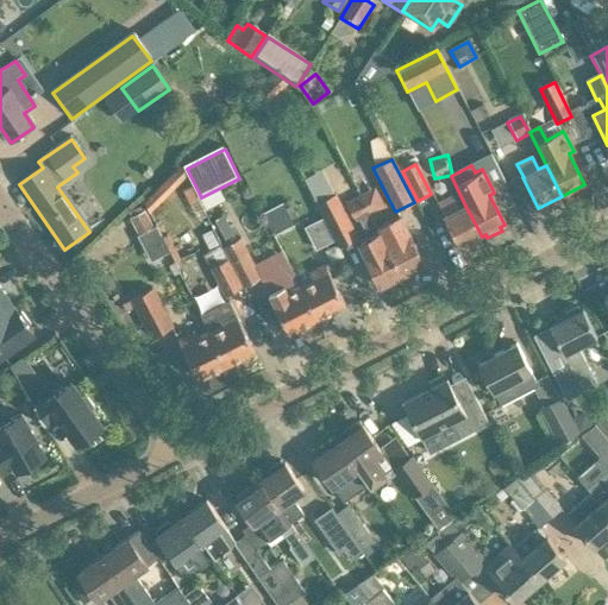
[(179,166),(143,203),(149,215),(186,177),(179,166)]
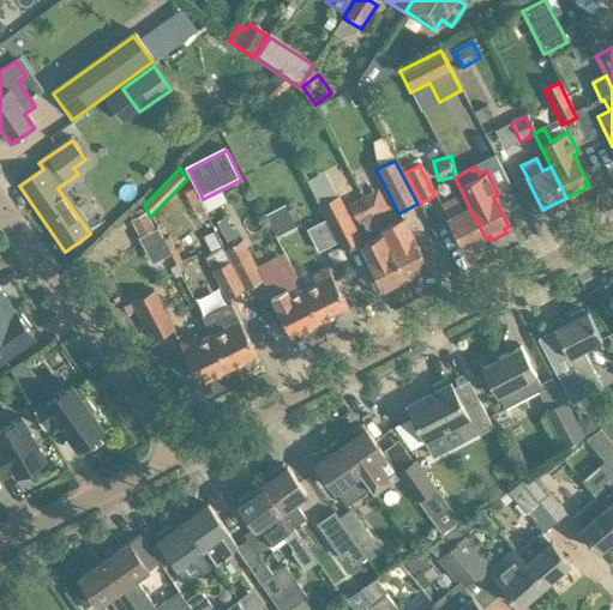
[(329,171),(310,179),(318,203),(337,197),(329,171)]
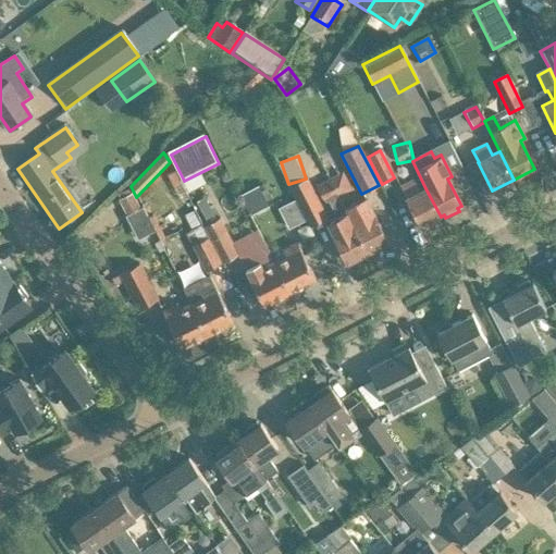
[(173,173),(167,176),(180,202),(187,199),(173,173)]
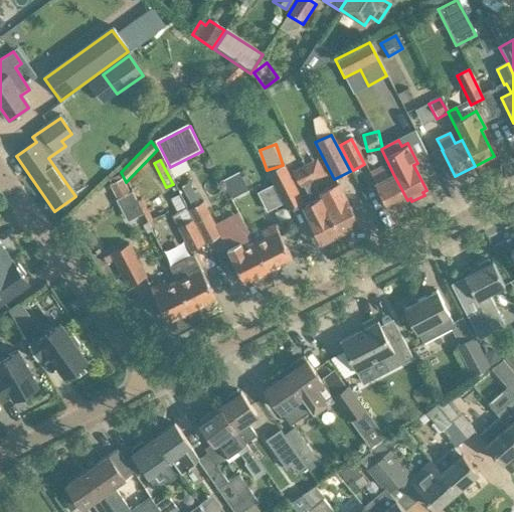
[(317,160),(304,166),(313,183),(325,176),(318,163),(317,160)]
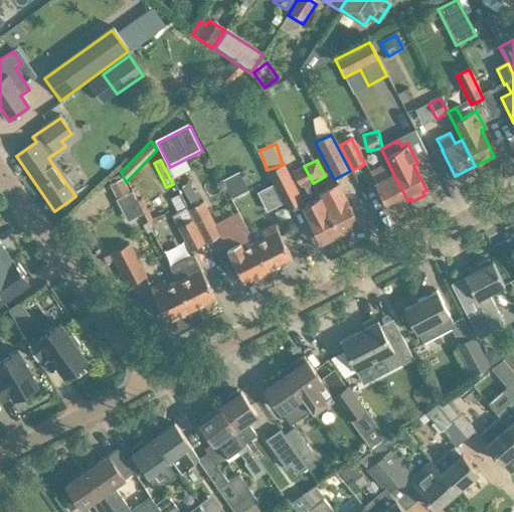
[(284,166),(268,175),(286,210),(303,201),(285,166),(284,166)]
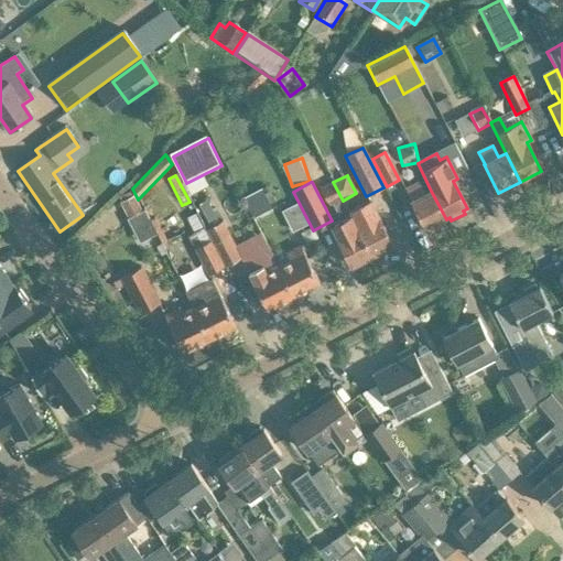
[(348,213),(343,201),(333,182),(320,190),(328,206),(332,205),(340,223),(331,228),(336,239),(350,268),(371,257),(348,213)]
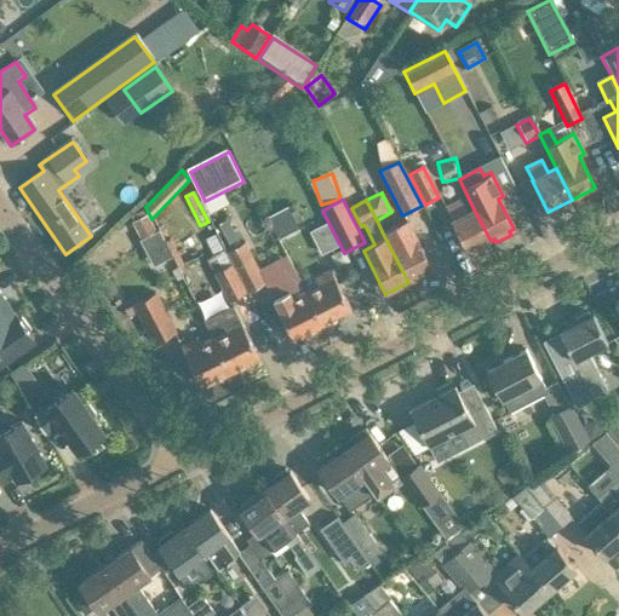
[(491,241),(474,209),(466,214),(460,201),(445,208),(451,222),(466,253),(491,241)]
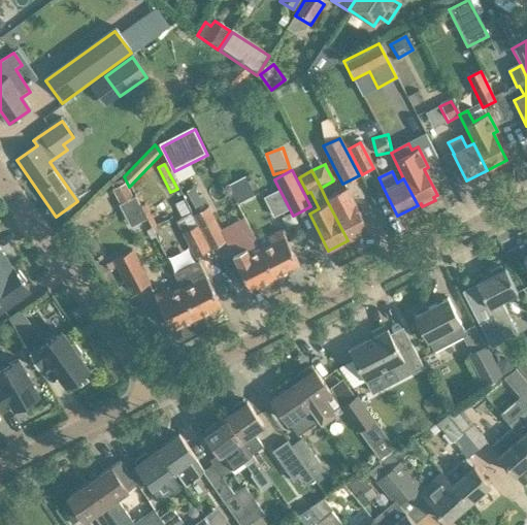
[(243,178),(227,187),(237,206),(254,198),(243,178)]
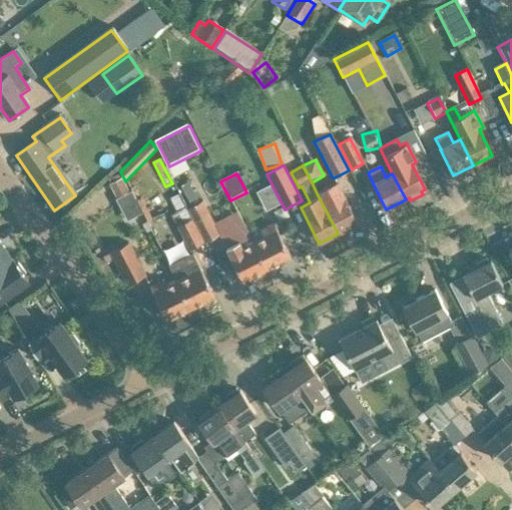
[(121,179),(109,185),(116,200),(128,194),(121,179)]
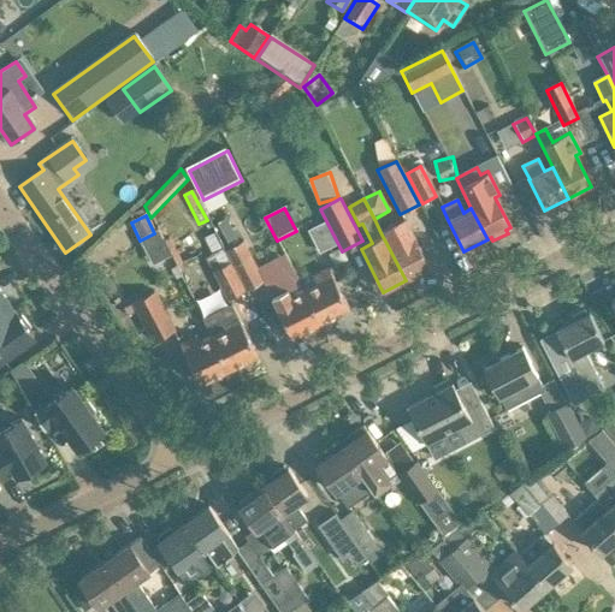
[(246,291),(262,283),(228,215),(211,224),(231,263),(246,291)]
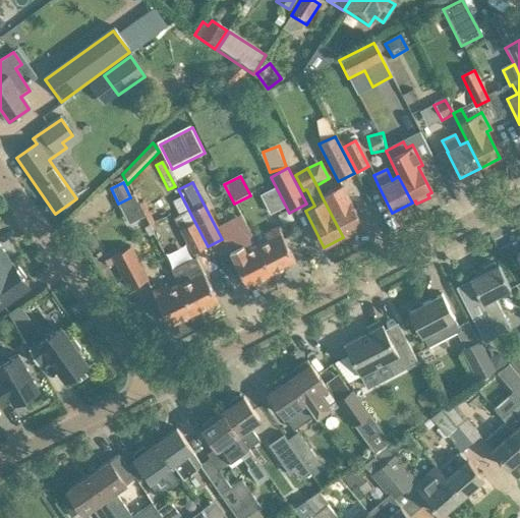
[(322,196),(343,237),(363,227),(342,186),(322,196)]
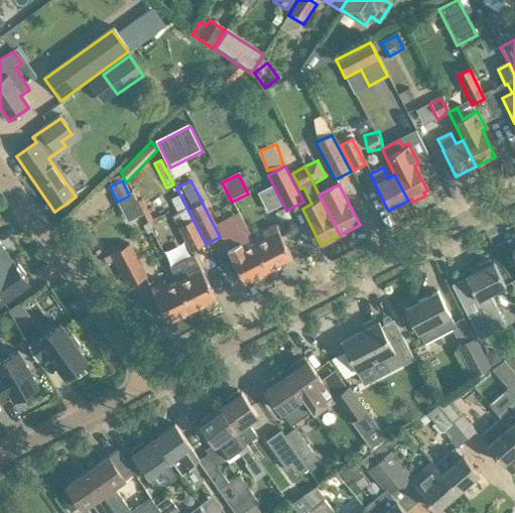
[(236,200),(245,219),(264,211),(255,191),(236,200)]
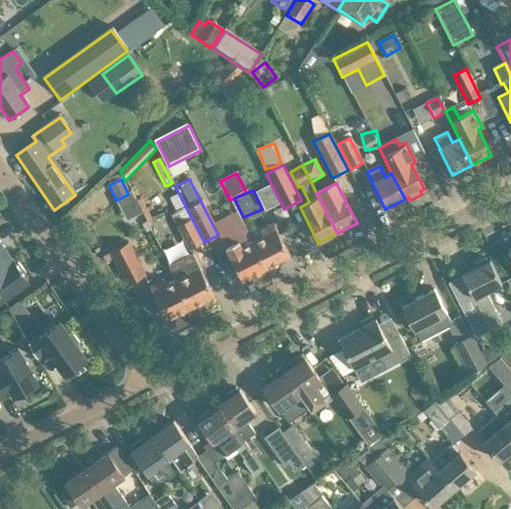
[(135,201),(146,221),(158,215),(147,195),(135,201)]
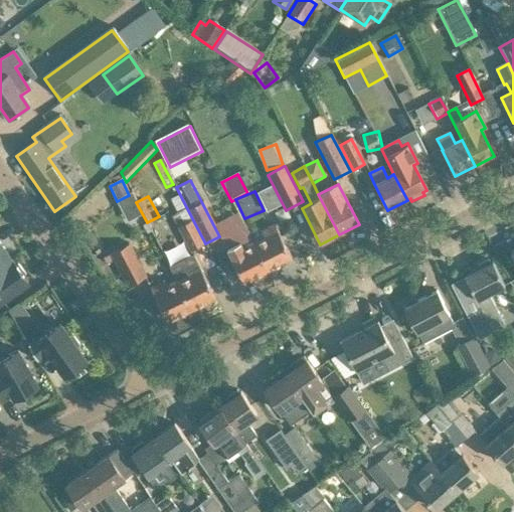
[(193,220),(177,228),(189,251),(205,243),(193,220)]
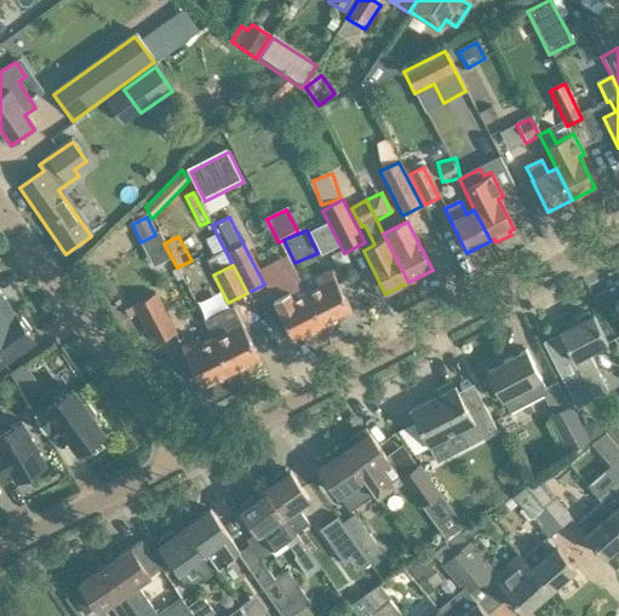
[(304,293),(322,327),(350,312),(331,272),(314,280),(316,286),(304,293)]
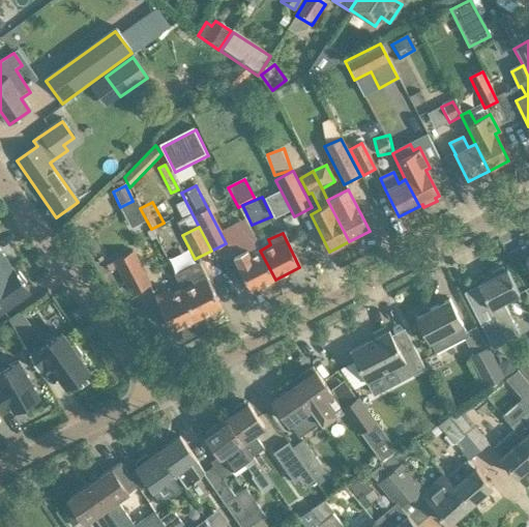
[(233,258),(251,292),(260,287),(262,290),(274,284),(273,281),(275,280),(260,251),(254,238),(238,245),(242,253),(233,258)]
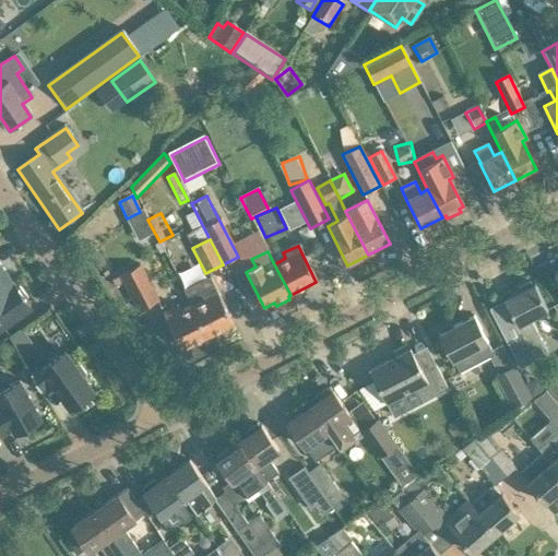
[(0,292),(13,283),(12,283),(0,265),(0,292)]
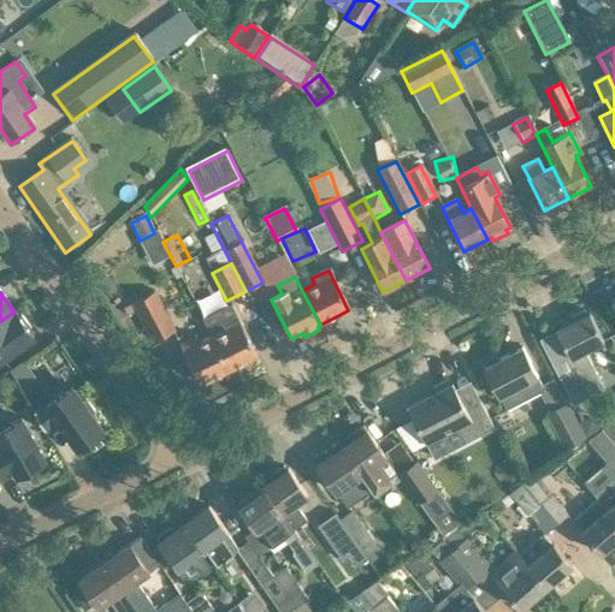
[(154,343),(173,333),(153,293),(134,303),(154,343)]
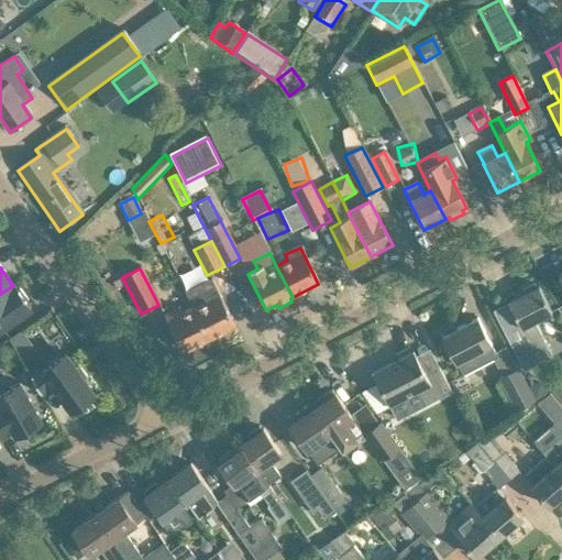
[(234,326),(210,277),(184,292),(193,308),(209,339),(234,326)]
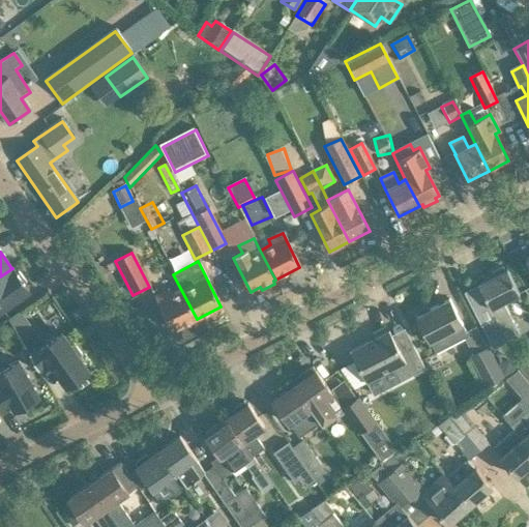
[(0,310),(28,291),(24,285),(26,284),(18,272),(16,273),(12,268),(0,276),(0,310)]
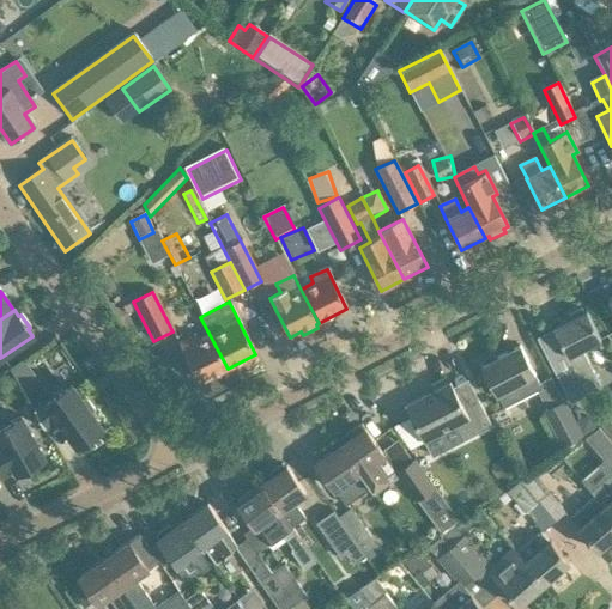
[(555,334),(538,343),(564,393),(565,393),(594,377),(589,367),(591,366),(582,349),(600,340),(586,312),(552,330),(555,334)]
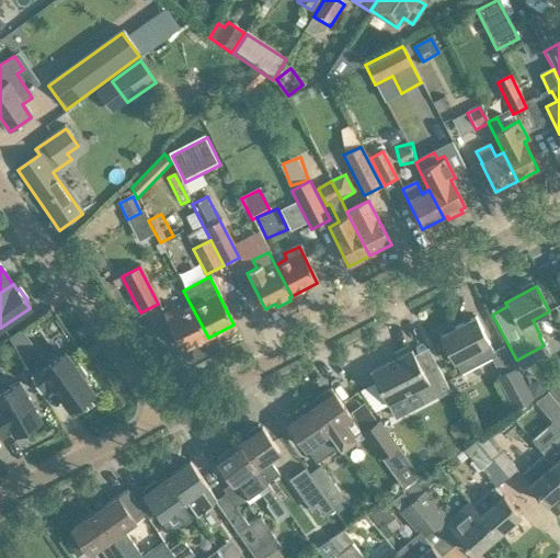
[(182,352),(208,338),(192,307),(181,312),(178,308),(163,316),(182,352)]
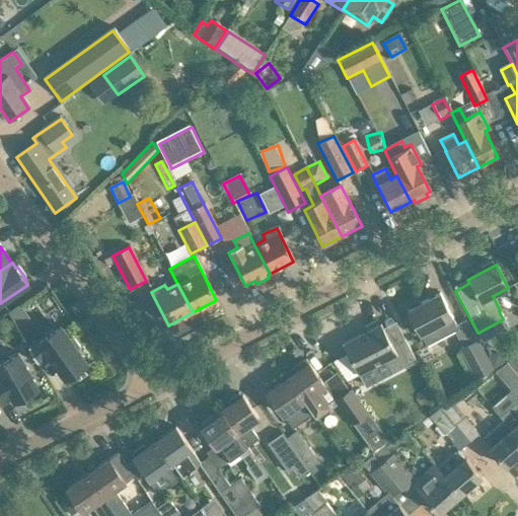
[(426,347),(458,330),(439,295),(421,304),(417,302),(410,305),(410,310),(408,311),(426,347)]
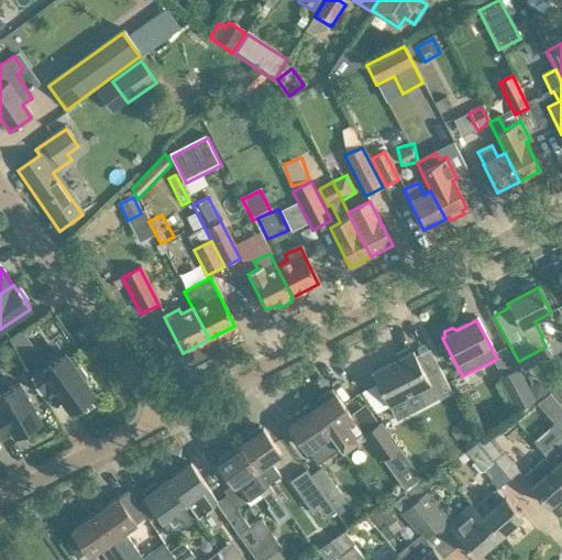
[(23,330),(9,341),(30,369),(44,358),(23,330)]
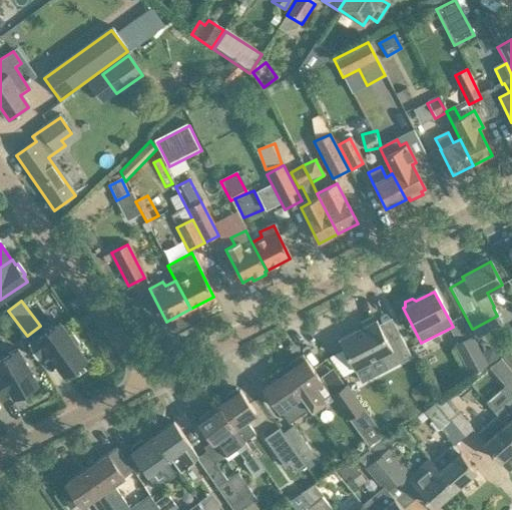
[(376,322),(338,341),(354,372),(381,358),(387,371),(411,359),(399,336),(387,342),(376,322)]
